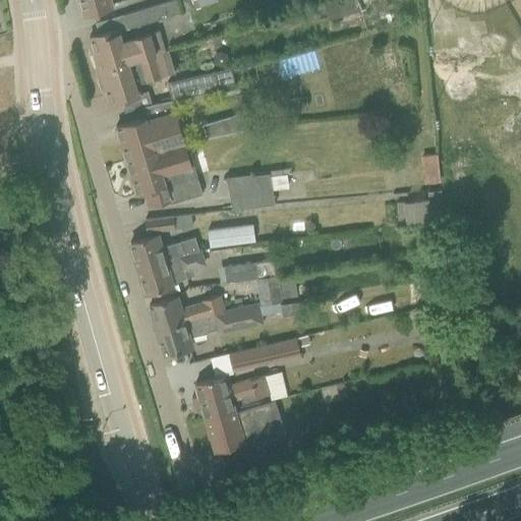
[(78,0),(82,15),(112,6),(110,0),(78,0)]
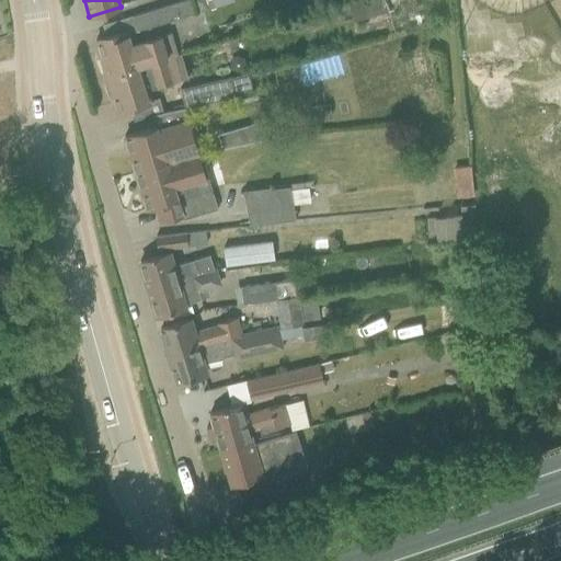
[(134,16),(163,7),(160,0),(136,0),(129,2),(134,16)]
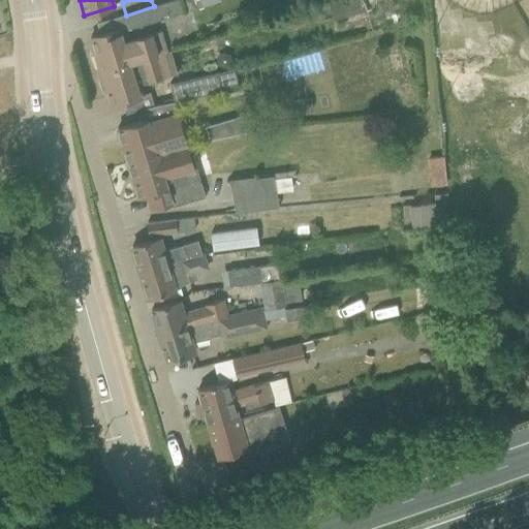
[(129,29),(183,12),(179,0),(174,0),(154,6),(126,16),(129,29)]
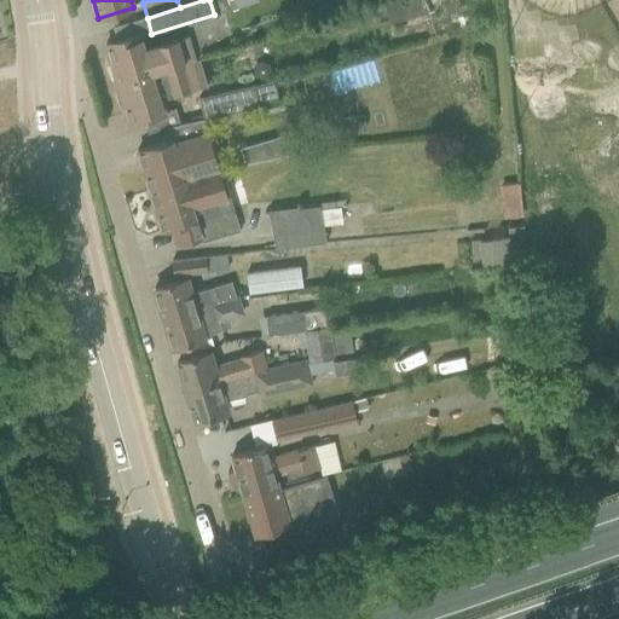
[(177,39),(154,46),(149,32),(105,44),(111,62),(108,65),(113,79),(116,79),(117,85),(152,74),(191,63),(184,38),(178,40),(177,39)]
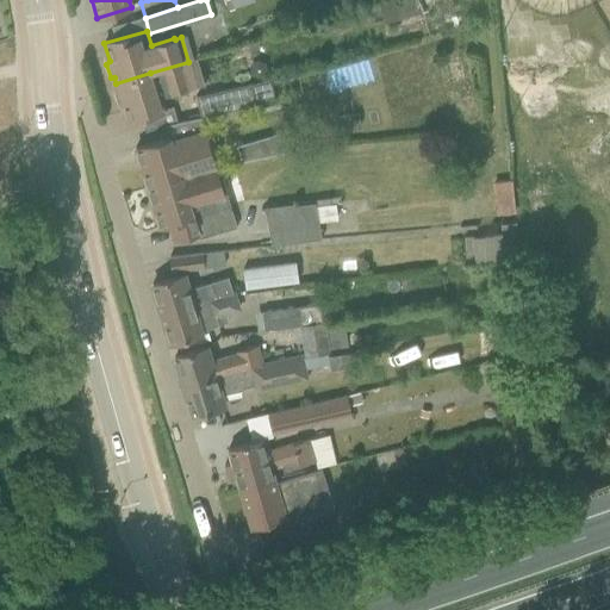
[(159,100),(197,88),(188,62),(150,73),(116,83),(118,88),(114,92),(119,105),(123,106),(128,123),(163,112),(159,100)]
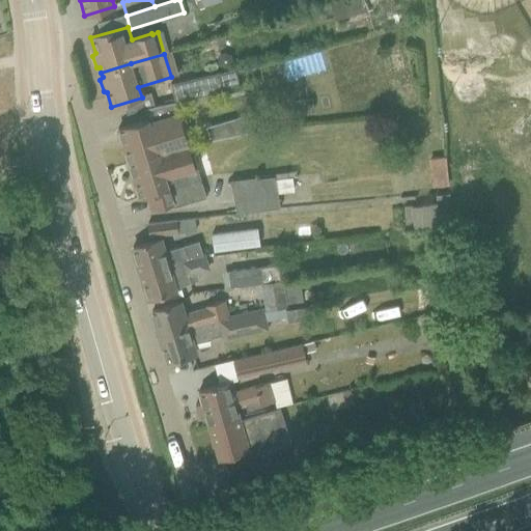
[(174,102),(236,87),(232,70),(218,73),(170,84),(174,102)]
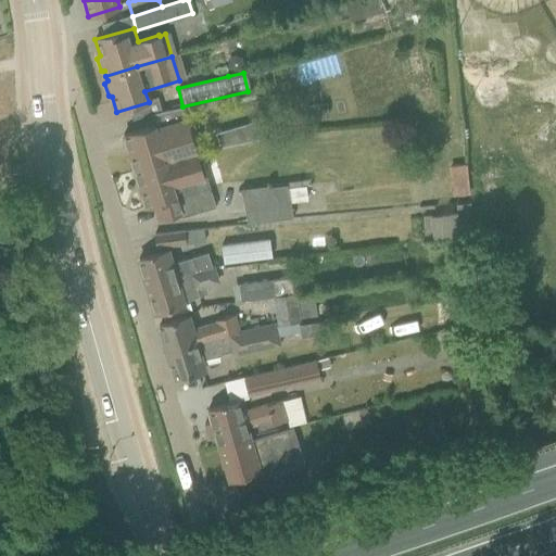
[(136,131),(124,135),(135,172),(187,155),(198,153),(194,140),(187,116),(186,117),(155,126),(153,126),(136,131)]
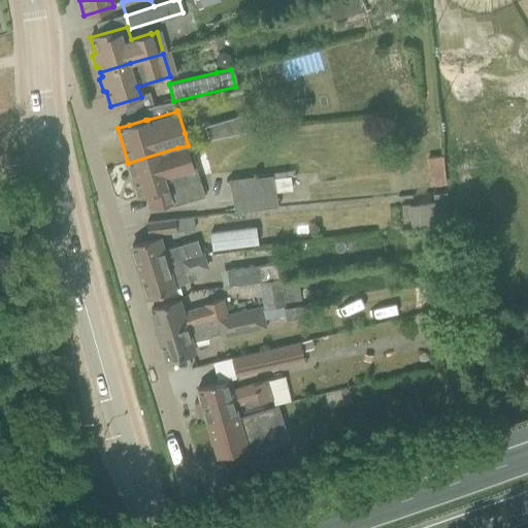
[(242,117),(228,121),(232,134),(246,132),(242,117)]
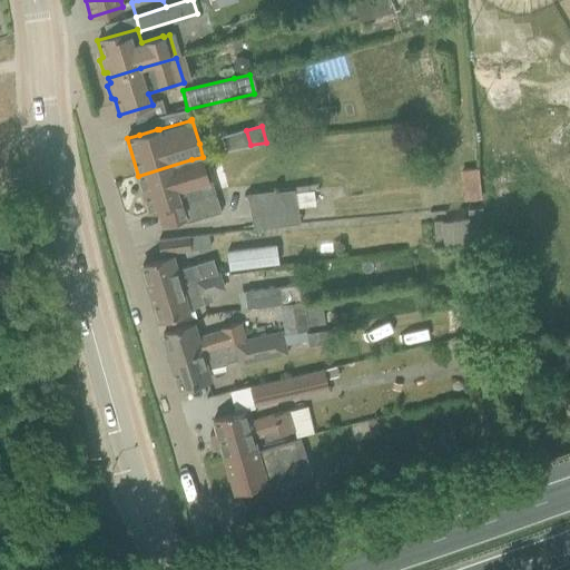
[(185,224),(220,213),(203,157),(192,159),(138,176),(149,213),(157,210),(163,228),(185,222),(185,224)]
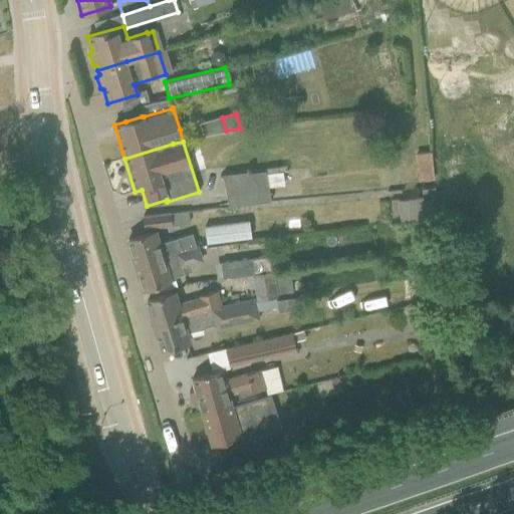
[(229,207),(253,204),(247,172),(222,176),(229,207)]
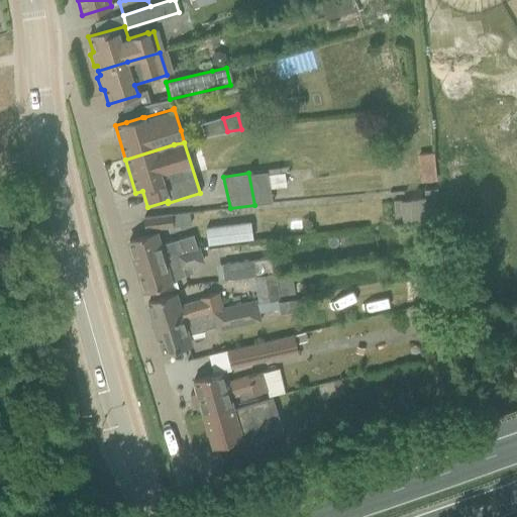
[(145,230),(173,226),(172,214),(143,217),(145,230)]
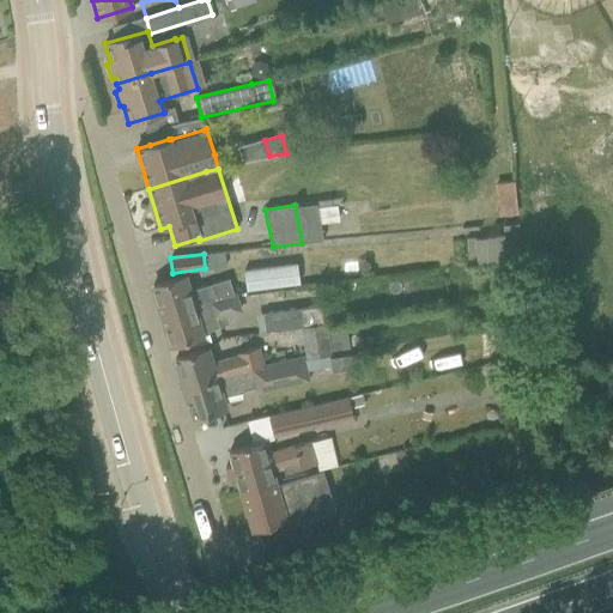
[(246,291),(299,284),(297,262),(243,269),(246,291)]
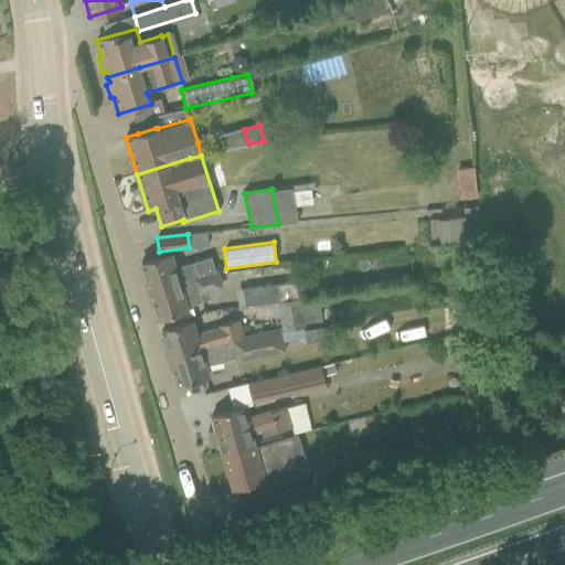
[(211,257),(177,268),(172,254),(140,263),(149,290),(202,275),(219,273),(217,269),(214,270),(211,257)]
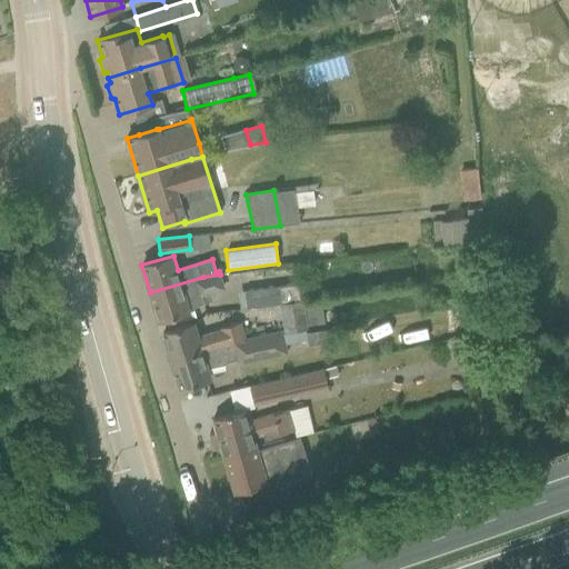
[(209,295),(225,290),(220,275),(203,277),(150,292),(159,320),(190,310),(189,309),(211,302),(209,295)]
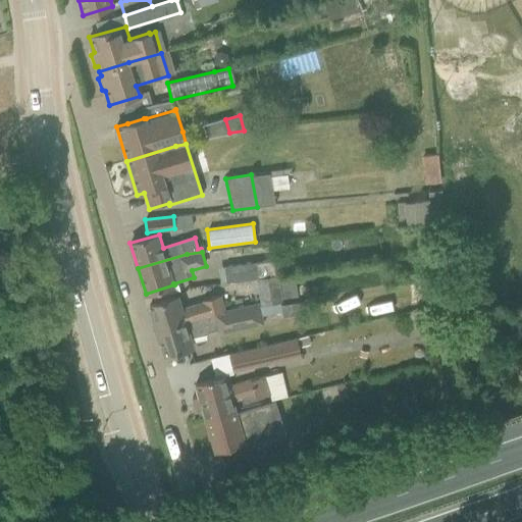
[(281,259),(274,260),(276,274),(296,272),(294,261),(281,262),(281,259)]
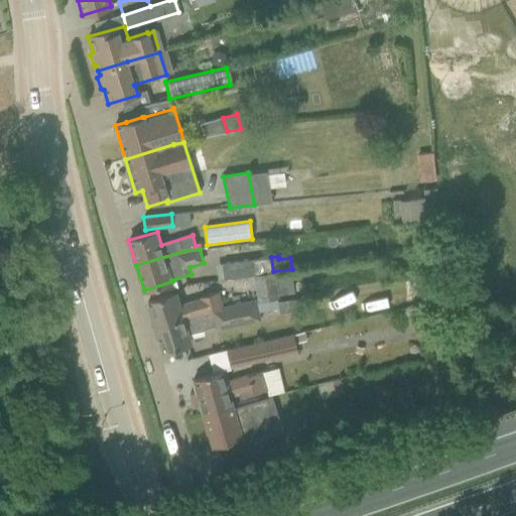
[(253,276),(272,272),(273,272),(271,257),(221,263),(224,279),(253,276)]
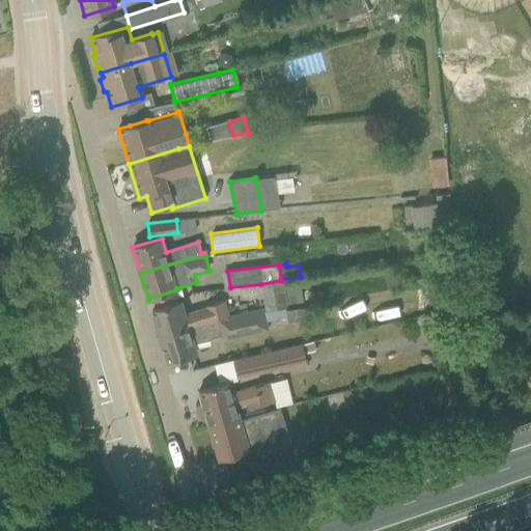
[(458,306),(462,306),(457,279),(438,282),(441,310),(458,306)]
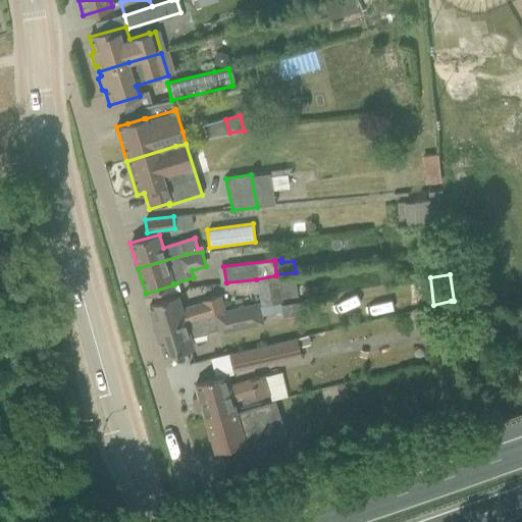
[(279,283),(257,286),(260,306),(280,302),(280,303),(309,298),(305,280),(279,283)]
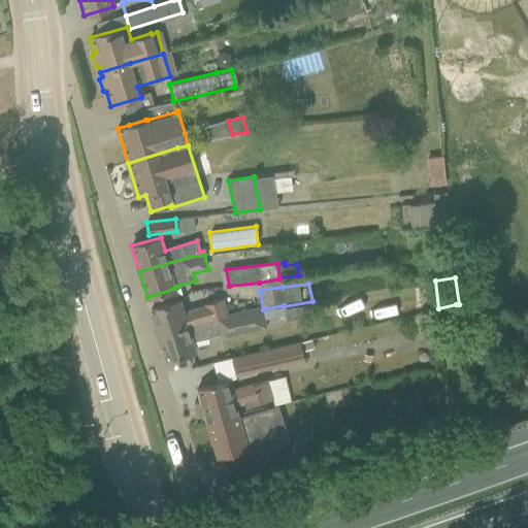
[(209,319),(228,316),(223,298),(203,304),(204,306),(188,311),(191,320),(185,322),(177,300),(151,308),(159,334),(209,319)]
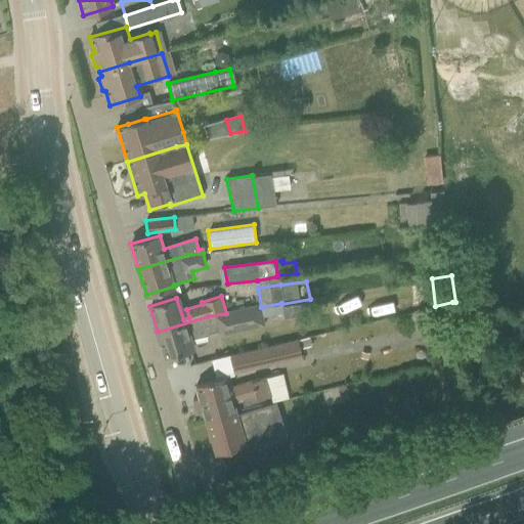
[(220,333),(261,322),(257,307),(226,313),(208,316),(158,332),(165,357),(191,349),(188,340),(209,335),(209,334),(220,331),(220,333)]
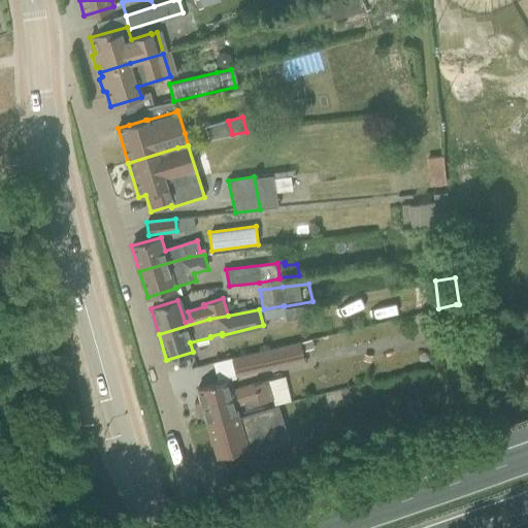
[(300,345),(299,341),(231,358),(235,375),(304,360),(303,355),(300,345)]
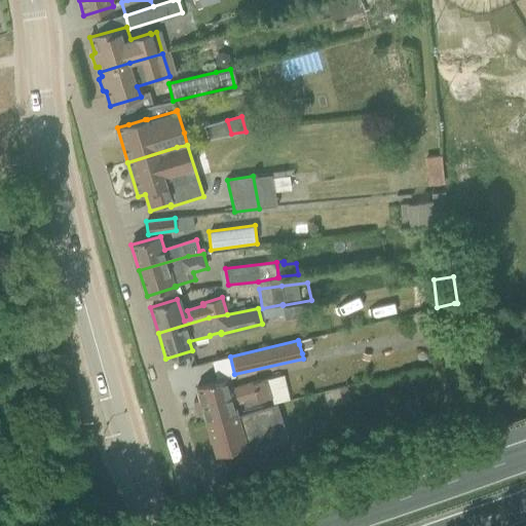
[(201,383),(216,380),(213,363),(198,365),(201,383)]
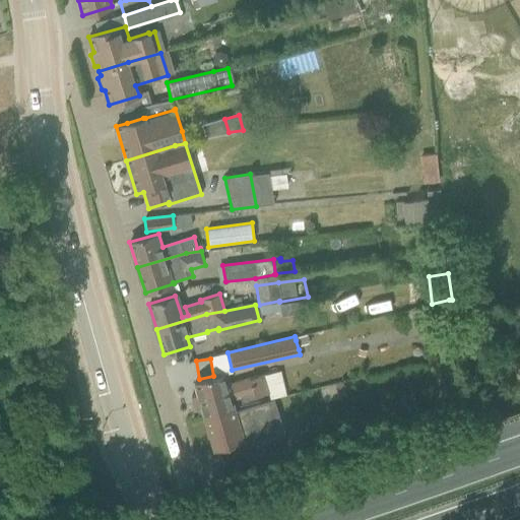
[(256,397),(269,393),(263,374),(226,385),(222,374),(194,383),(197,394),(191,396),(194,407),(201,405),(204,416),(233,408),(231,400),(240,397),(242,403),(256,399),(256,397)]
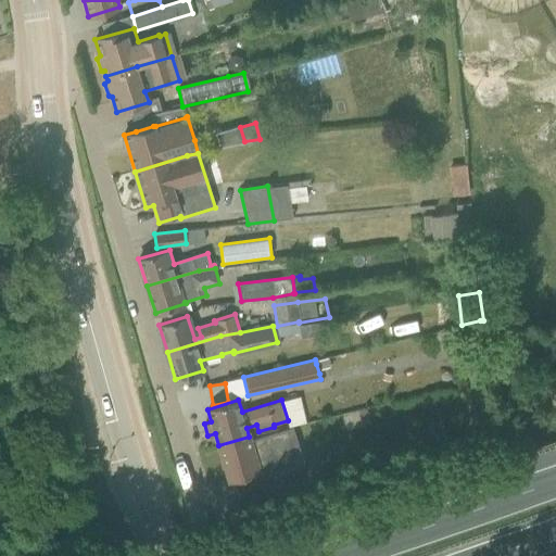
[(249,437),(218,445),(229,482),(256,474),(257,479),(304,465),(293,428),(251,441),(249,437)]
